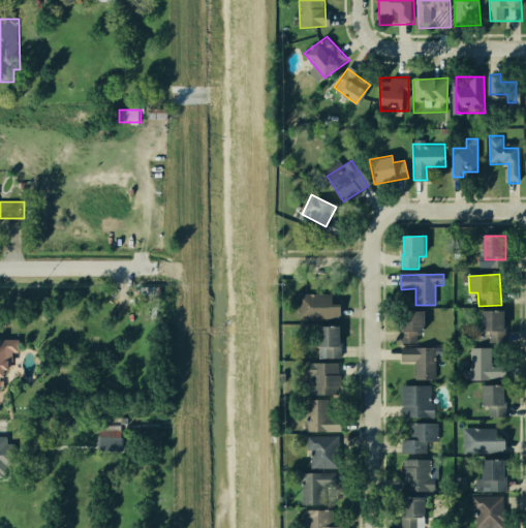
[(143,301),(159,302),(160,288),(144,287),(143,301)]
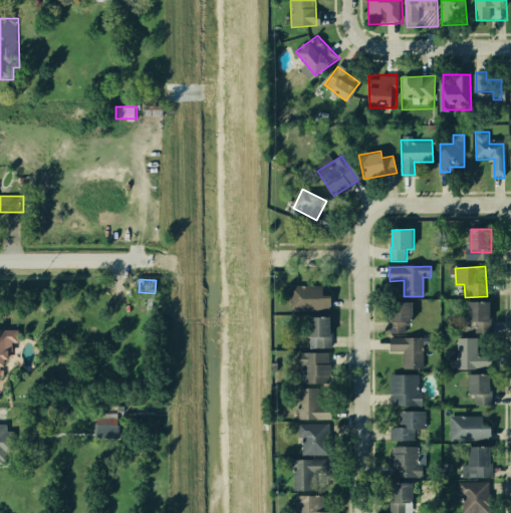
[(291,285),(324,285),(324,296),(333,296),(333,311),(291,312),(291,285)]
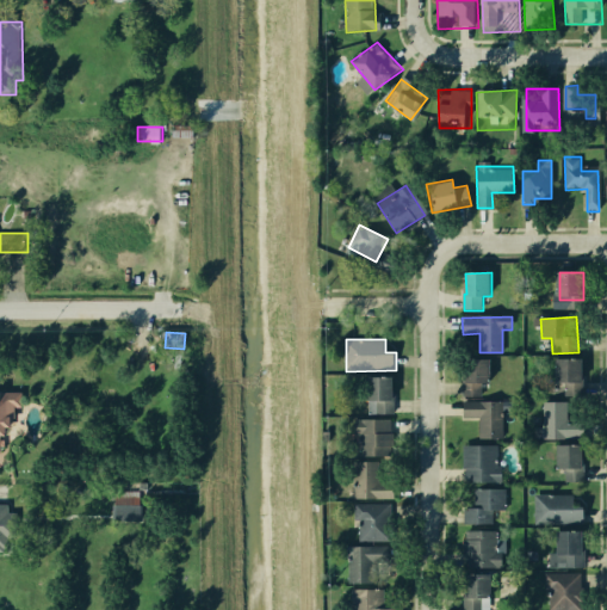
[(459,359),(487,359),(488,394),(460,395),(459,359)]
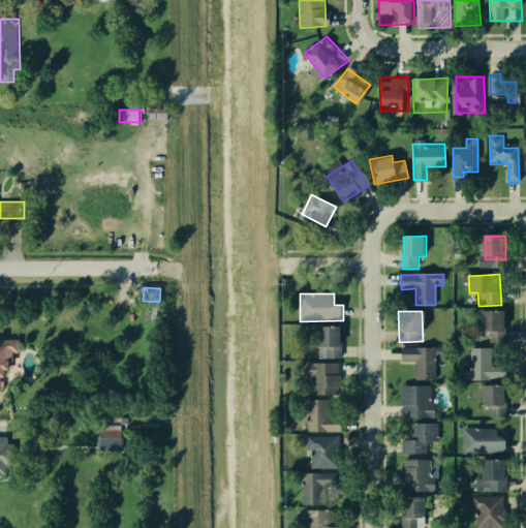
[(484,311),(505,311),(506,343),(491,343),(491,337),(484,337),(484,311)]
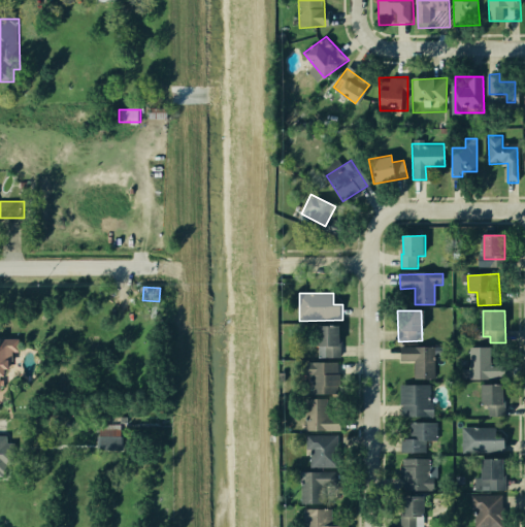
[(319,327),(341,327),(341,358),(319,358),(319,327)]
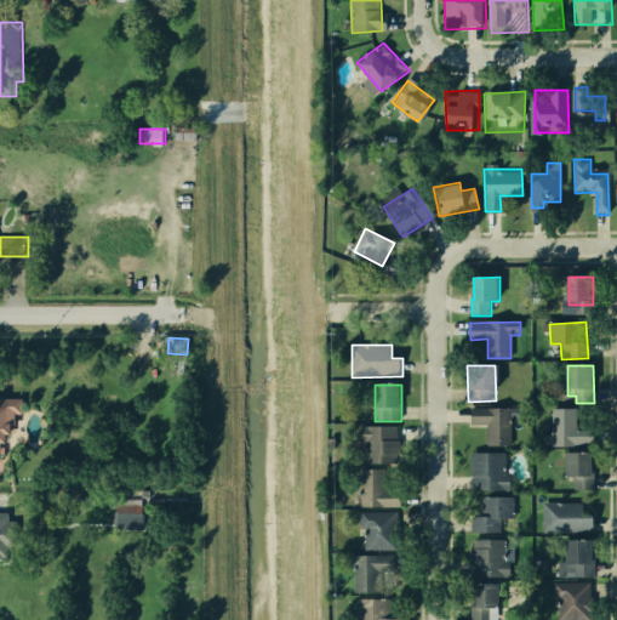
[(0,399),(23,399),(23,414),(17,414),(17,425),(13,425),(13,434),(7,436),(7,442),(3,442),(3,458),(0,458),(0,399)]
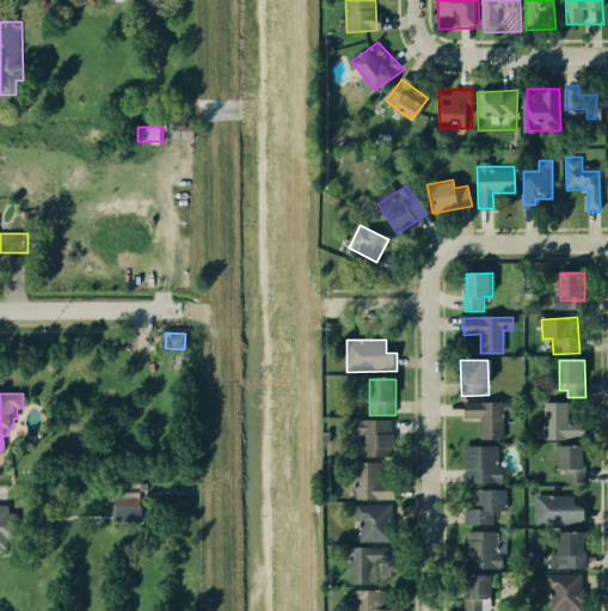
[(545,404),(581,402),(582,435),(546,437),(545,404)]
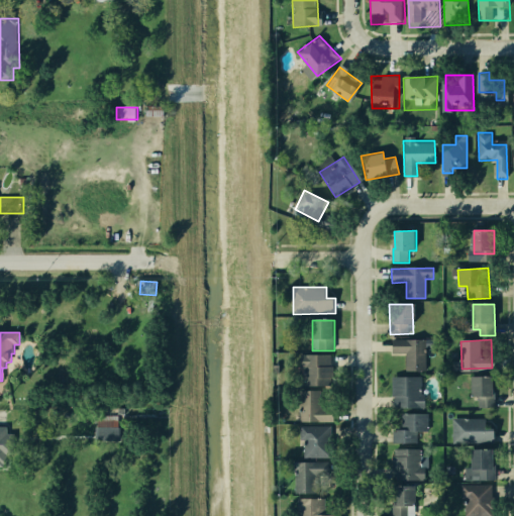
[(392,340),(429,340),(429,372),(406,371),(406,352),(392,352),(392,340)]
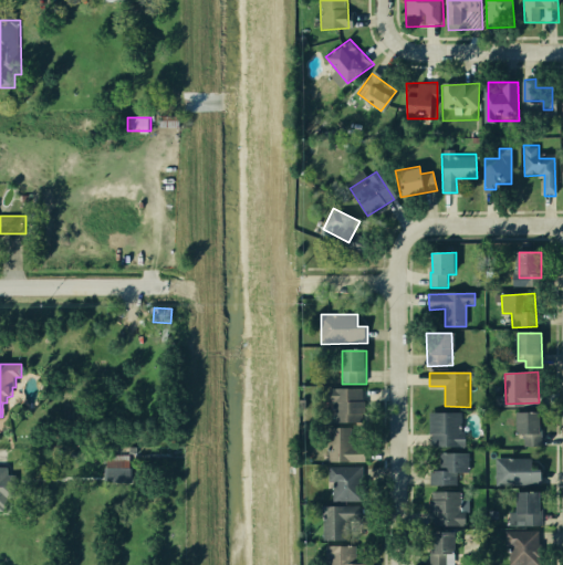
[(326,389),(381,388),(381,420),(326,420),(326,389)]
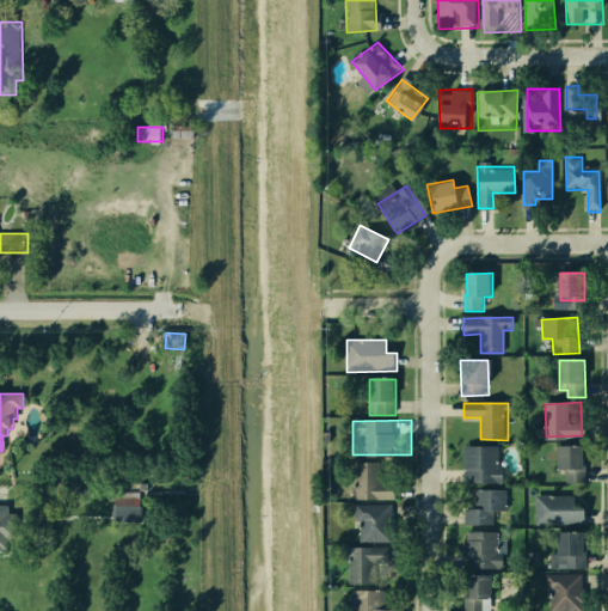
[(556,444),(581,443),(581,482),(566,482),(566,468),(556,468),(556,444)]
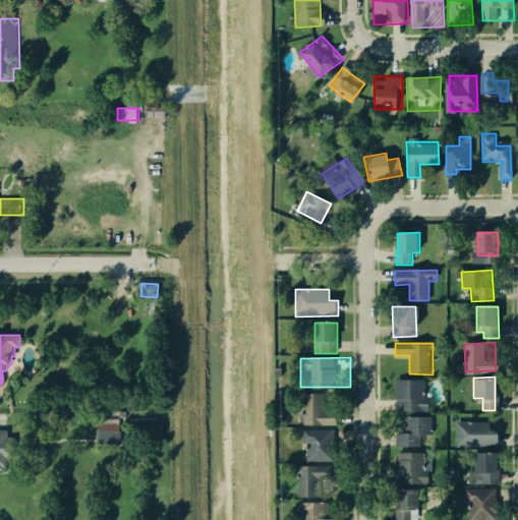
[(396,381),(427,381),(426,408),(396,407),(396,381)]
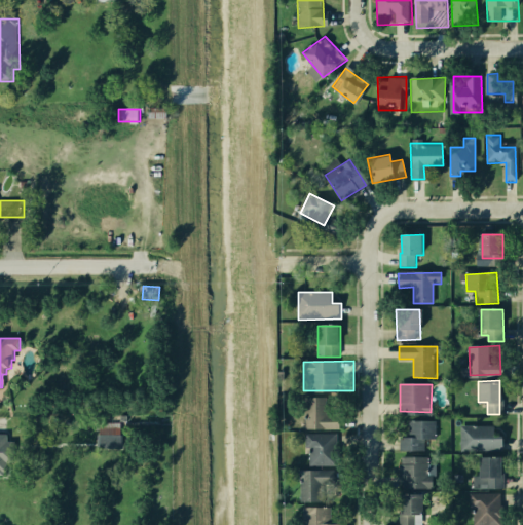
[(306,397),(347,397),(347,418),(306,417),(306,397)]
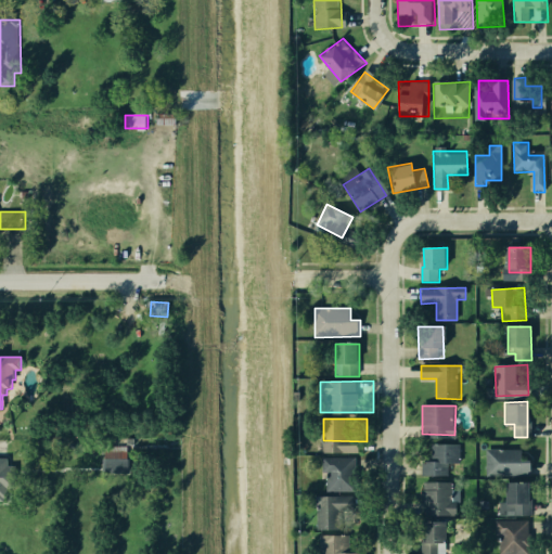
[(433,442),(462,442),(461,464),(449,464),(449,476),(422,475),(422,460),(432,460),(433,442)]
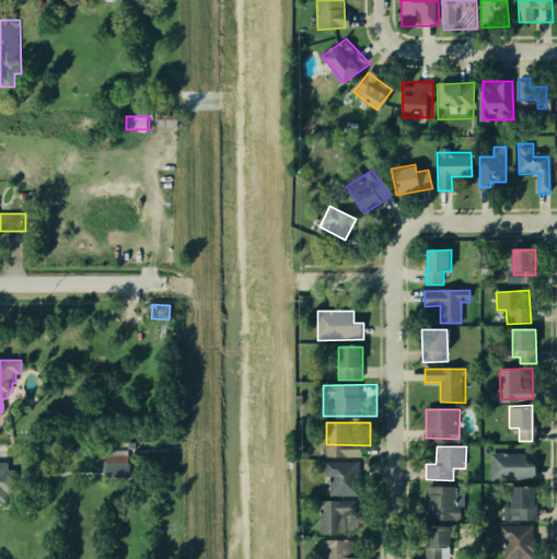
[(106,451),(129,451),(129,463),(131,463),(131,478),(104,478),(104,463),(106,463),(106,451)]
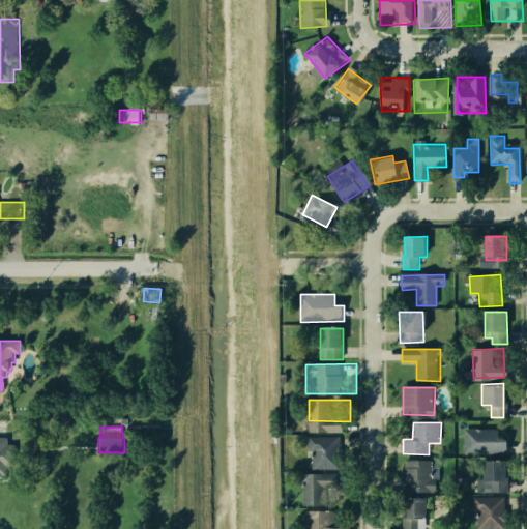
[(465,429),(500,429),(500,439),(508,439),(508,457),(465,457),(465,429)]
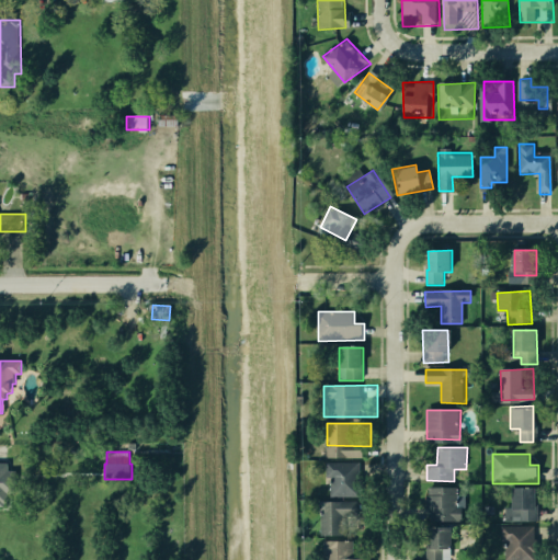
[(327,460),(368,459),(368,495),(328,496),(327,460)]
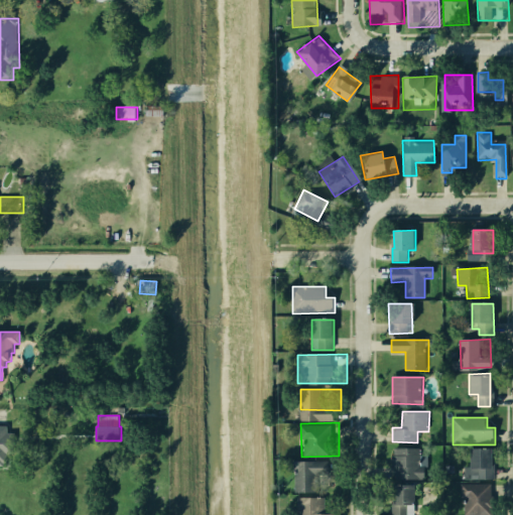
[(0,425),(10,425),(10,467),(0,467),(0,425)]
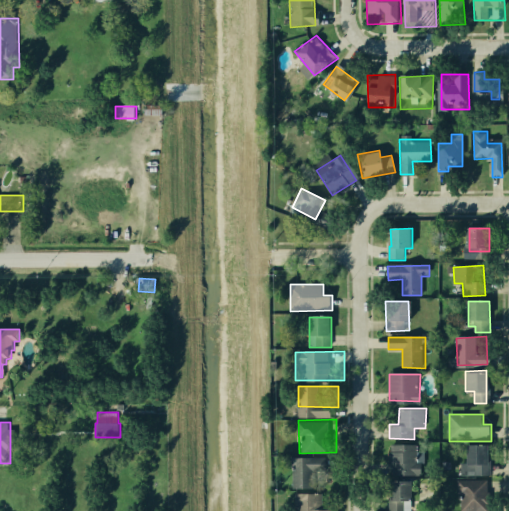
[(469,445),(490,444),(490,475),(461,475),(461,463),(469,463),(469,445)]
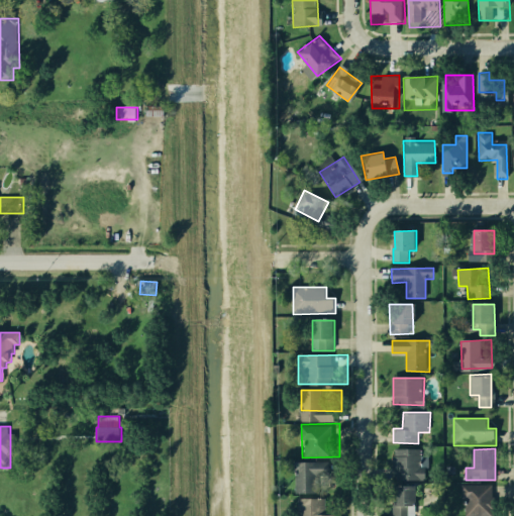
[(396,449),(420,449),(419,480),(396,480),(396,449)]
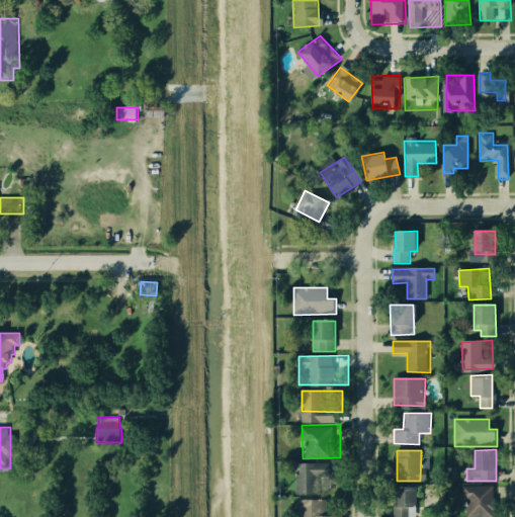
[(295,463),(326,463),(326,491),(296,492),(295,463)]
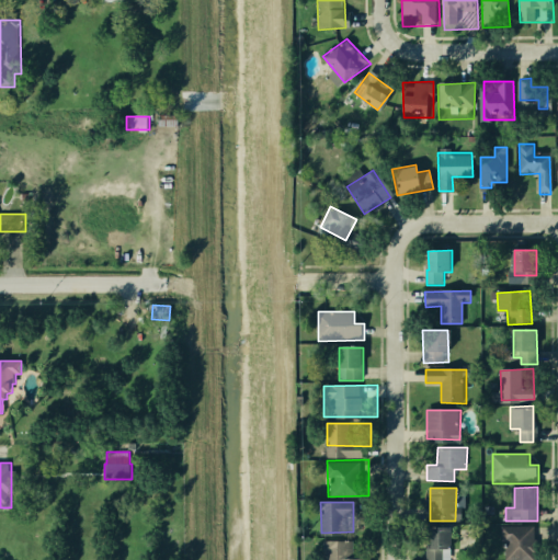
[(504,527),(534,526),(535,559),(505,559),(504,527)]
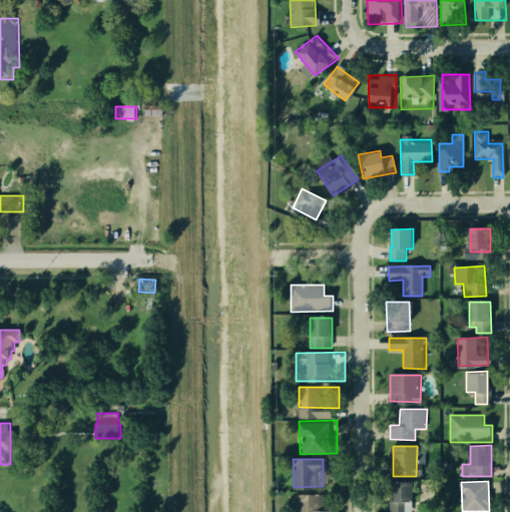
[(391,482),(414,482),(414,511),(391,511),(391,482)]
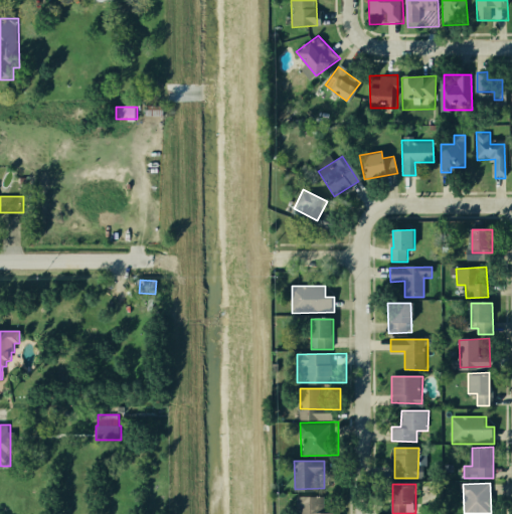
[(292,513),(292,495),(333,495),(333,513),(292,513)]
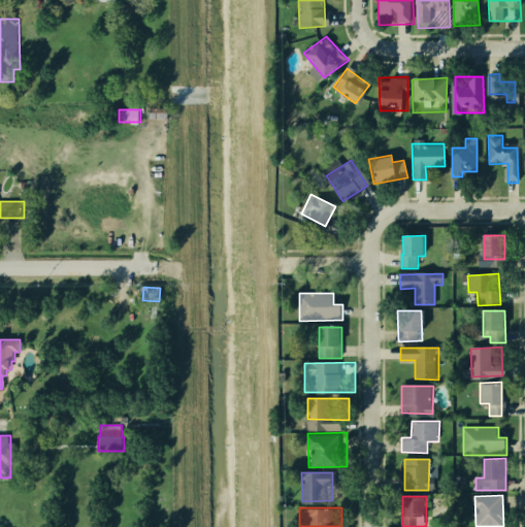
All buildings are outlined.
